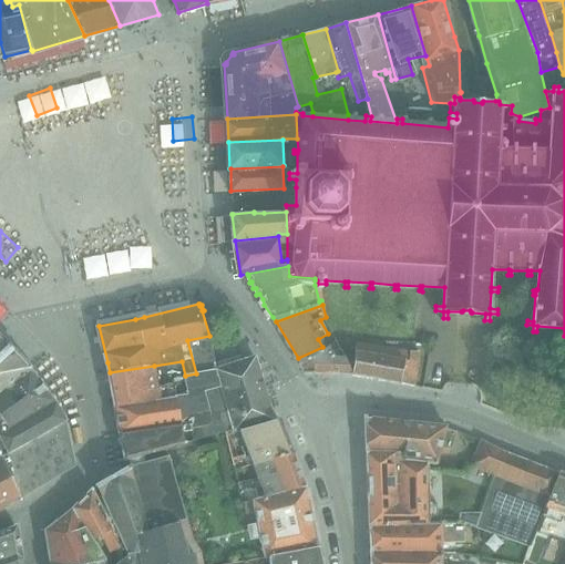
[(6,341),(6,342),(0,336),(0,382),(27,362),(18,355),(16,352),(17,351),(6,341)]
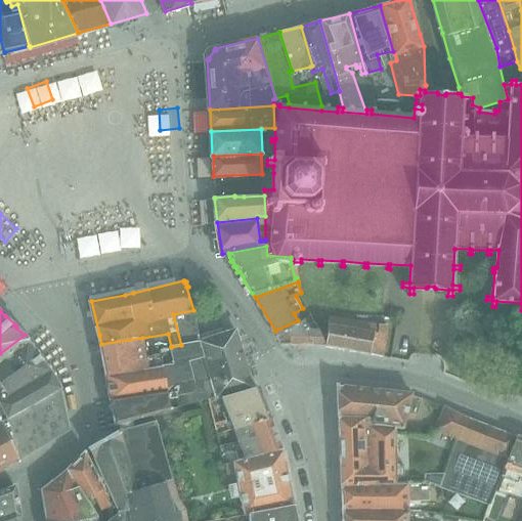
[(194,310),(193,310),(173,314),(181,345),(202,339),(194,310)]
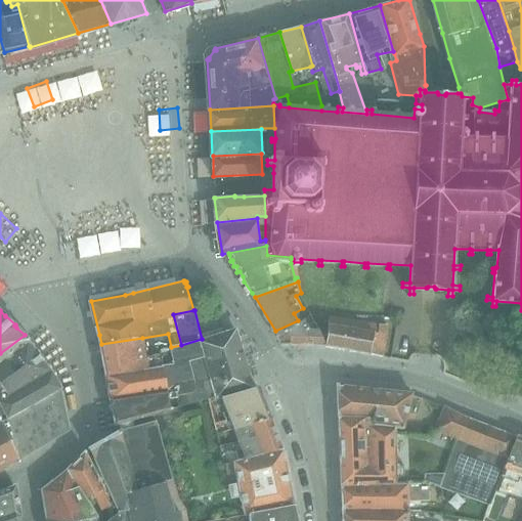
[(331,314),(330,322),(325,344),(351,349),(385,355),(387,339),(388,333),(389,323),(331,314)]
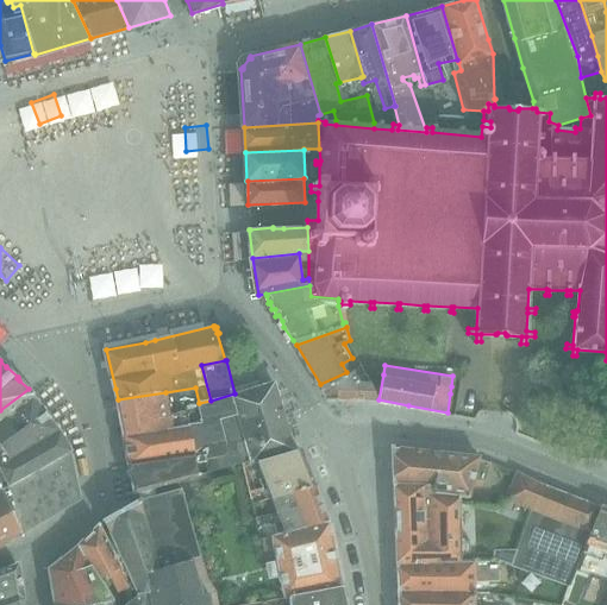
[(354,369),(346,372),(320,384),(329,398),(379,399),(371,380),(361,380),(354,369)]
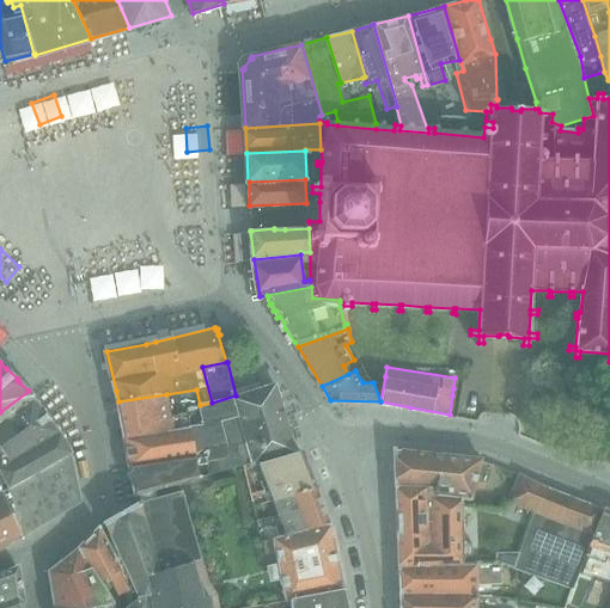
[(236,395),(248,441),(251,452),(254,464),(260,462),(260,464),(298,452),(278,382),(236,395)]
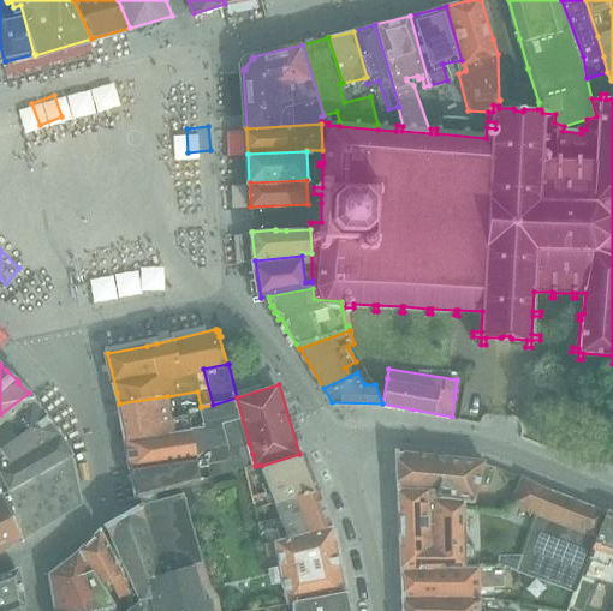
[(206,426),(201,407),(197,391),(167,396),(119,403),(126,438),(206,426)]
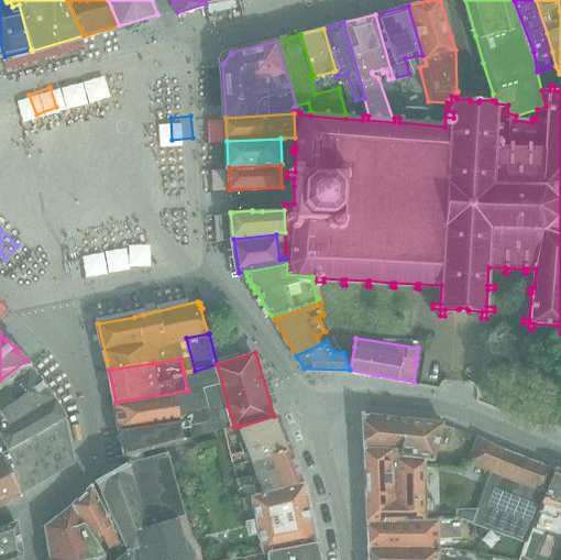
[(0,427),(55,396),(30,364),(26,360),(0,380),(0,427)]
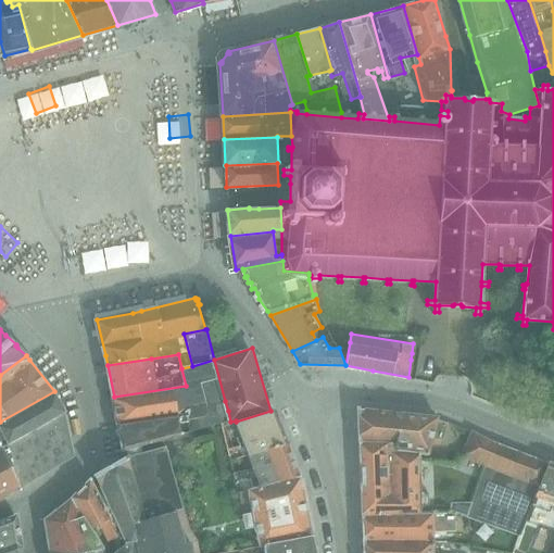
[(114,399),(115,403),(115,404),(118,424),(179,414),(185,410),(208,404),(225,401),(214,360),(192,366),(181,368),(186,386),(114,397),(114,399)]
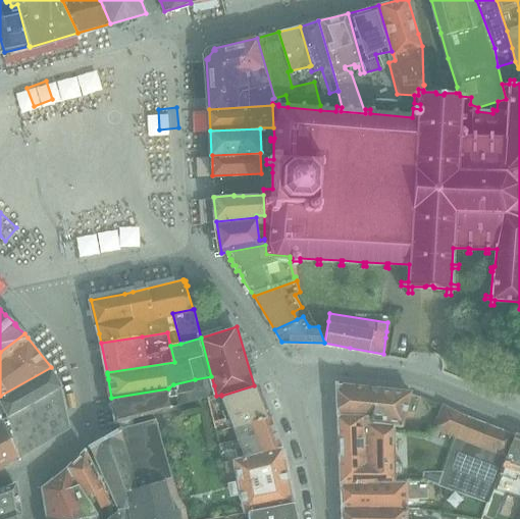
[(0,419),(60,387),(61,386),(51,367),(0,396),(0,419)]
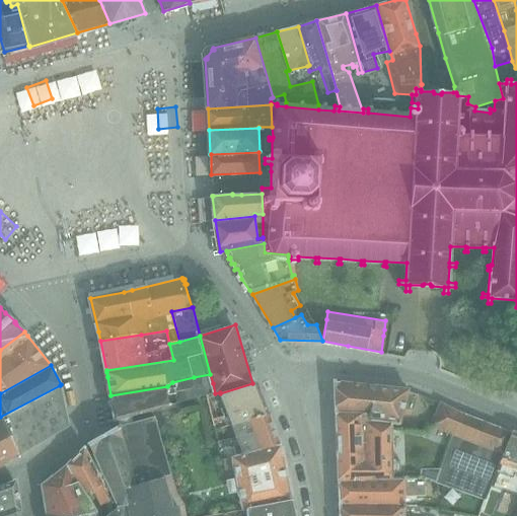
[(172,382),(167,386),(111,395),(116,420),(119,419),(133,416),(171,407),(167,393),(196,387),(194,377),(172,382)]
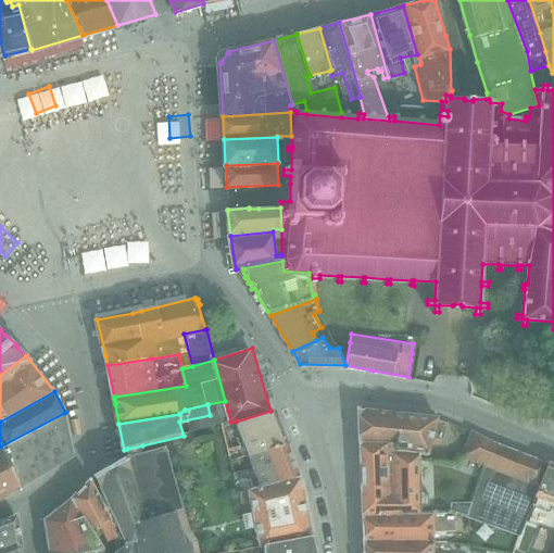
[(360,407),(361,441),(415,450),(441,454),(441,449),(433,448),(438,416),(394,412),(360,407)]
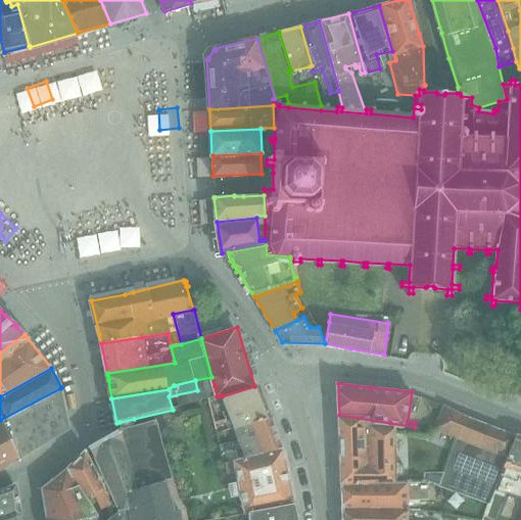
[(259,385),(254,386),(222,396),(231,418),(217,421),(219,431),(235,427),(271,417),(259,385)]
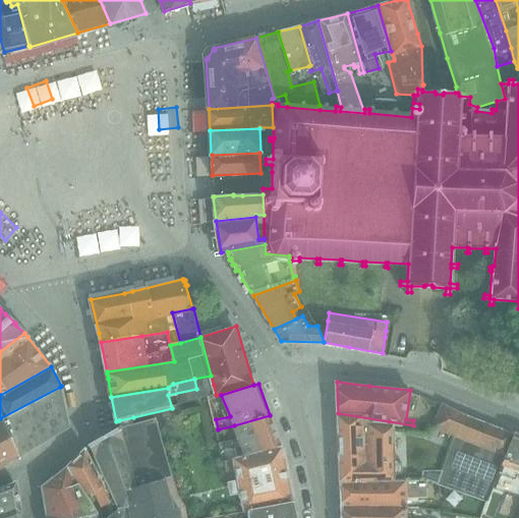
[(69,427),(60,387),(0,418),(0,467),(67,427),(68,428),(69,427)]
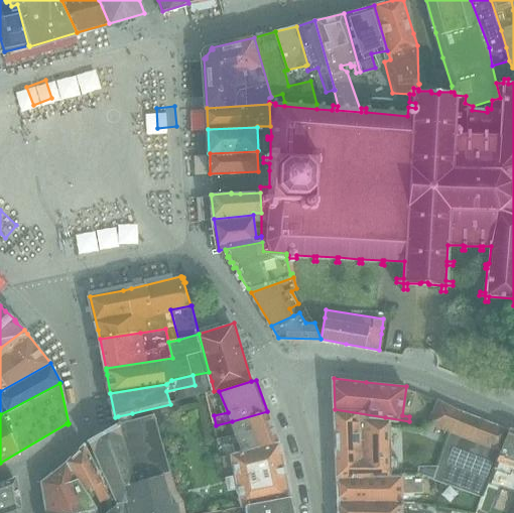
[(460,409),(438,400),(429,423),(452,431),(460,409)]
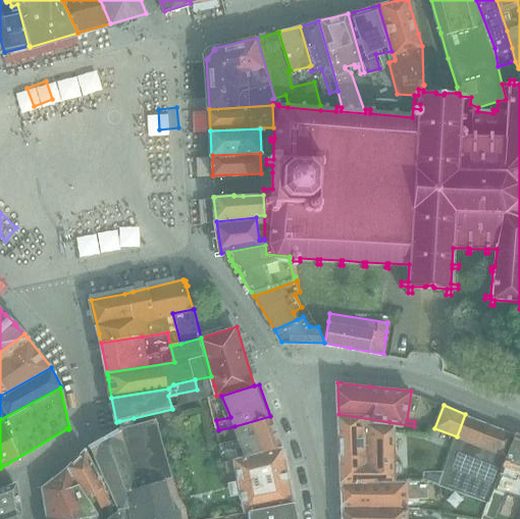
[(390,422),(339,414),(342,483),(398,478),(397,457),(391,457),(390,422)]
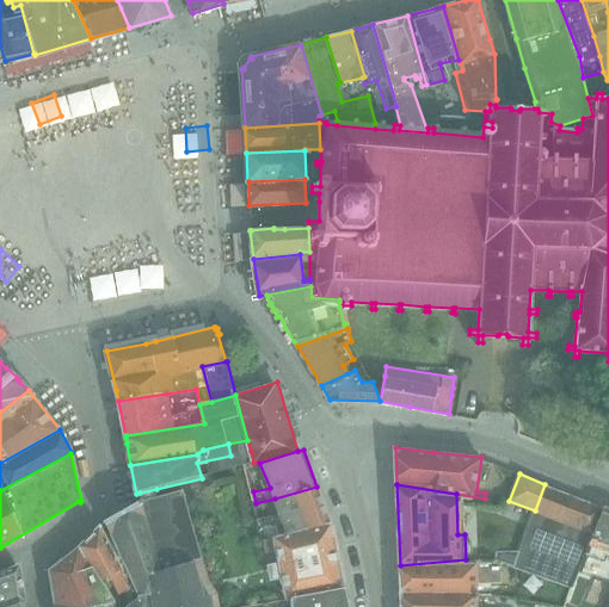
[(514,561),(565,584),(592,533),(604,507),(545,484),(535,511),(536,512),(514,561)]
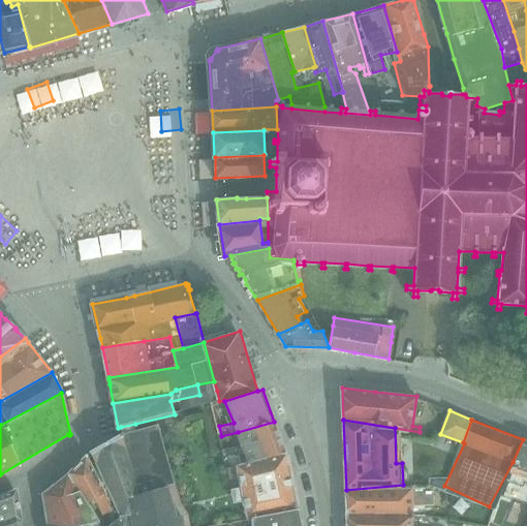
[(285,454),(274,422),(238,432),(243,445),(223,449),(225,456),(236,454),(237,455),(240,454),(242,462),(285,454)]
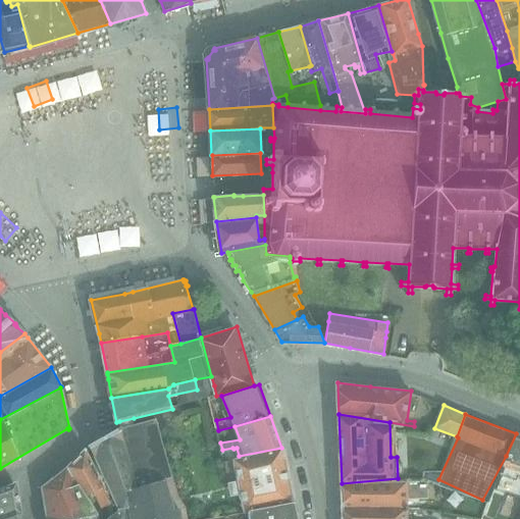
[(119,421),(121,428),(90,446),(117,502),(100,518),(183,518),(182,508),(175,509),(166,478),(173,476),(157,419),(136,424),(134,418),(119,421)]
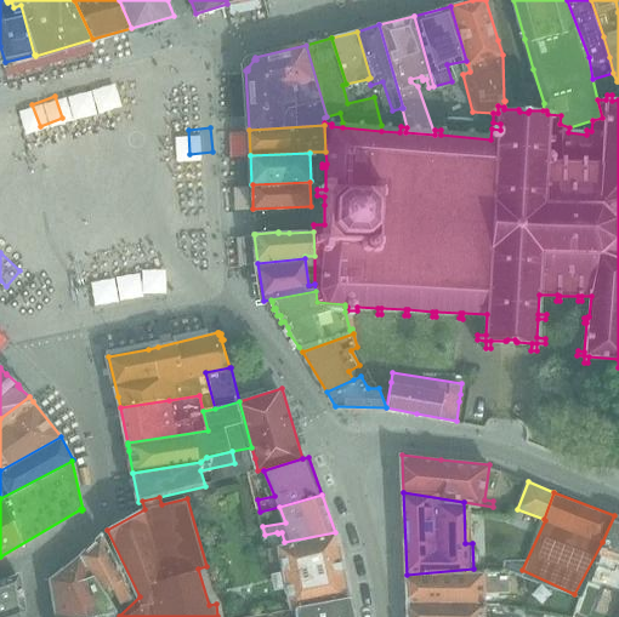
[(618,516),(614,515),(602,542),(574,594),(569,616),(589,616),(596,601),(598,603),(607,581),(606,580),(609,570),(606,569),(608,563),(618,566),(618,516)]
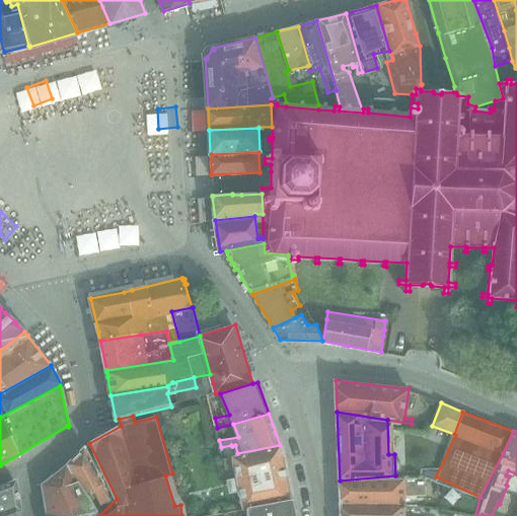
[(291,499),(280,445),(237,453),(235,445),(232,446),(231,445),(221,447),(229,493),(239,491),(243,508),(291,499)]
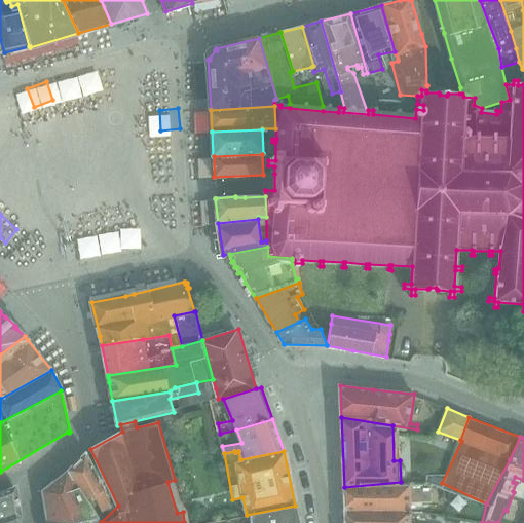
[(104,487),(87,452),(69,471),(86,498),(104,487)]
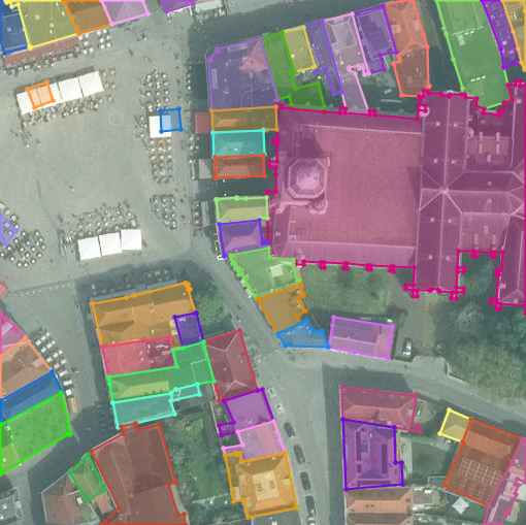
[(87,500),(69,472),(45,491),(44,495),(48,524),(83,524),(100,522),(87,500)]
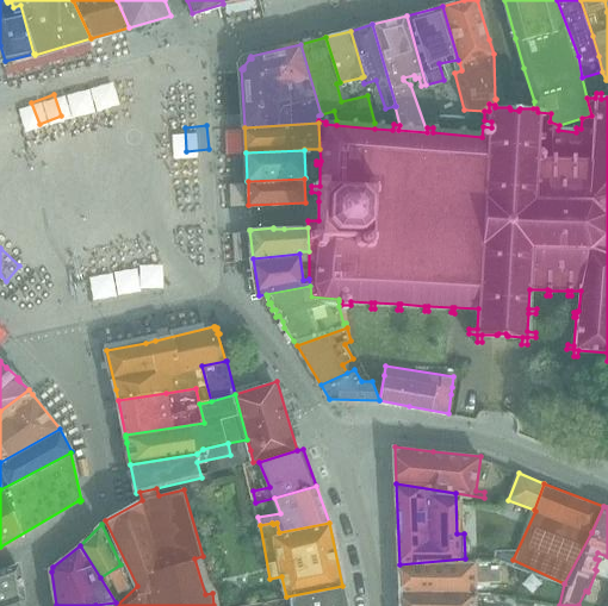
[(465,558),(399,564),(399,582),(399,586),(401,591),(476,591),(476,581),(502,580),(501,560),(476,561),(476,558),(473,558),(465,558)]
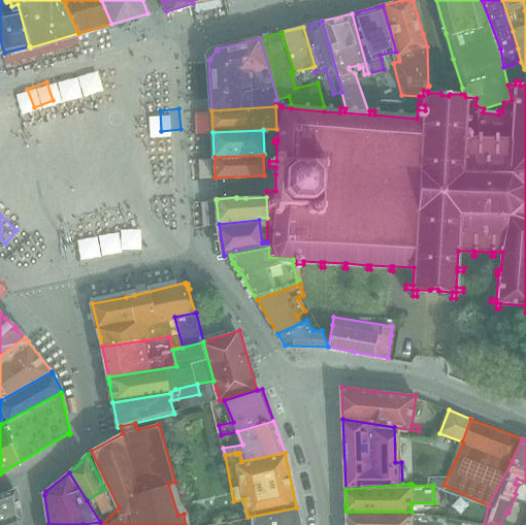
[(17,488),(0,494),(0,524),(3,524),(15,521),(22,519),(17,488)]
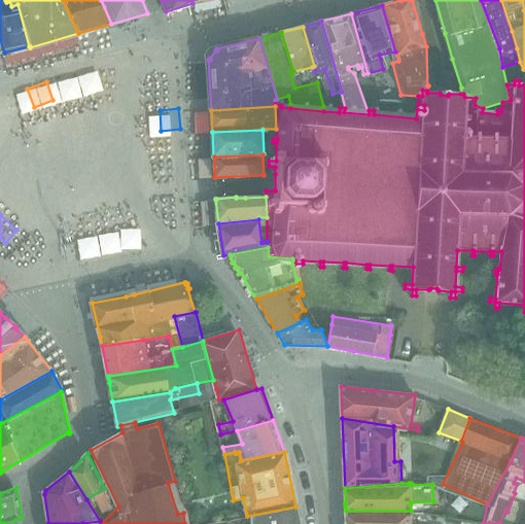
[(299,523),(295,507),(247,516),(213,522),(203,523),(299,523)]
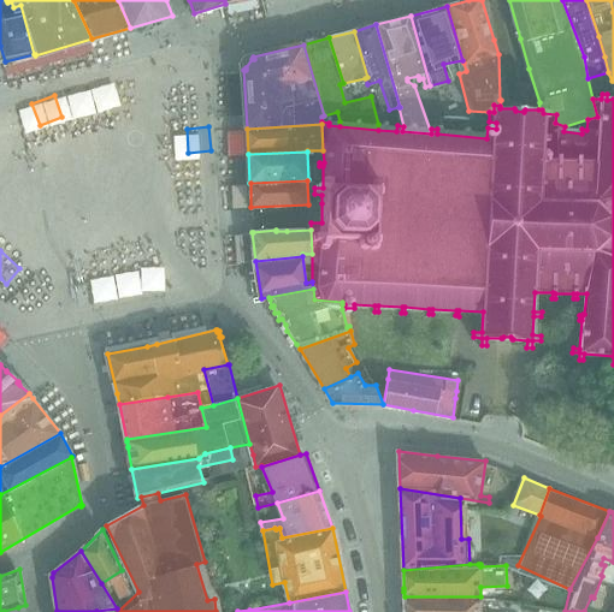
[(490,611),(482,611),(480,596),(405,596),(405,611),(490,611)]
